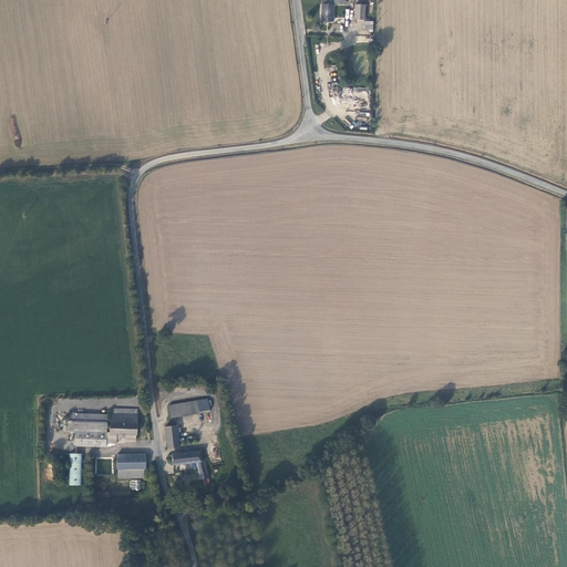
[(322,0),(323,22),(333,22),(333,0),(322,0)]
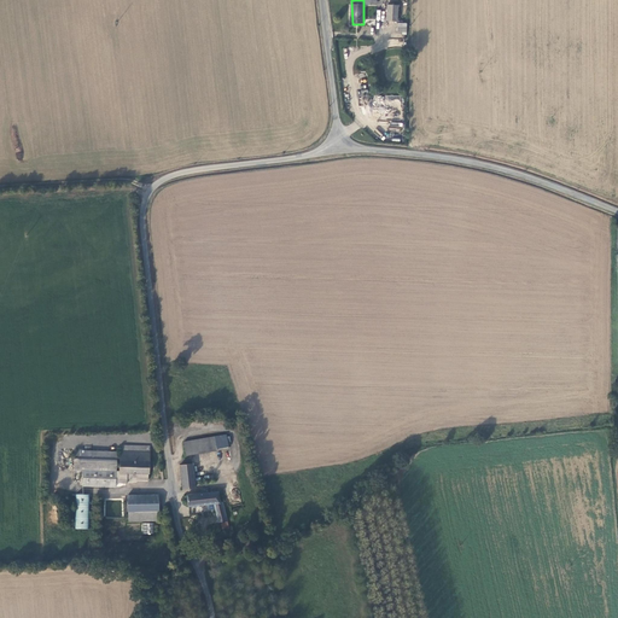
[(388,4),(388,19),(398,21),(398,5),(388,4)]
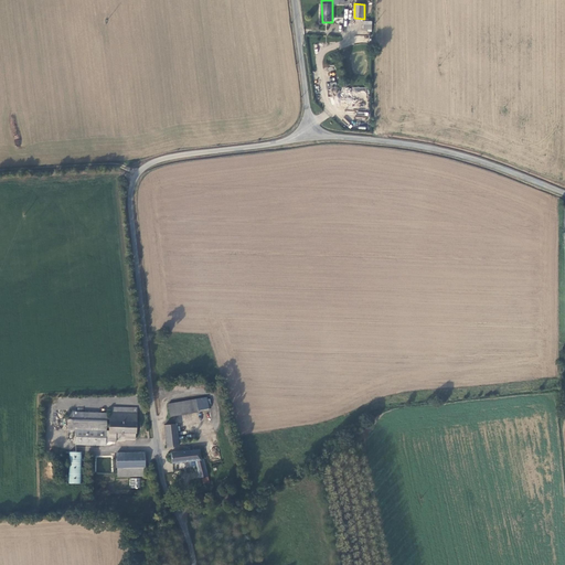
[(206,397),(169,405),(171,416),(192,413),(199,412),(199,411),(209,409),(206,397)]
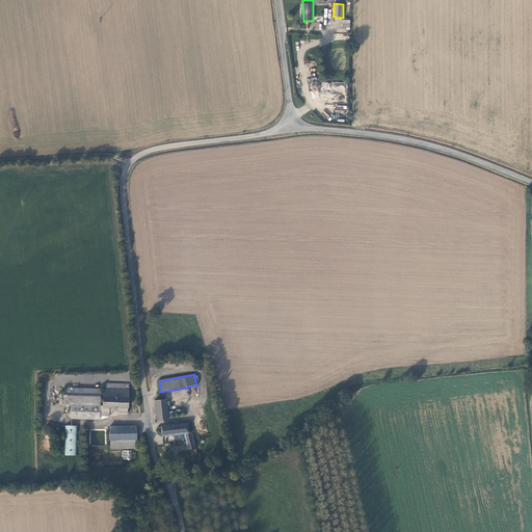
[(129,407),(129,383),(104,383),(104,388),(103,388),(103,404),(103,406),(118,406),(118,411),(118,413),(128,414),(128,407),(129,407)]
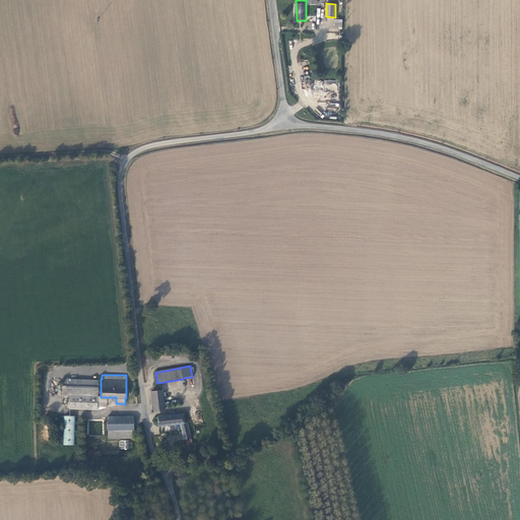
[(99,395),(99,380),(63,379),(63,394),(70,395),(70,408),(98,409),(98,405),(108,406),(108,402),(111,402),(111,401),(111,399),(99,398),(99,395)]
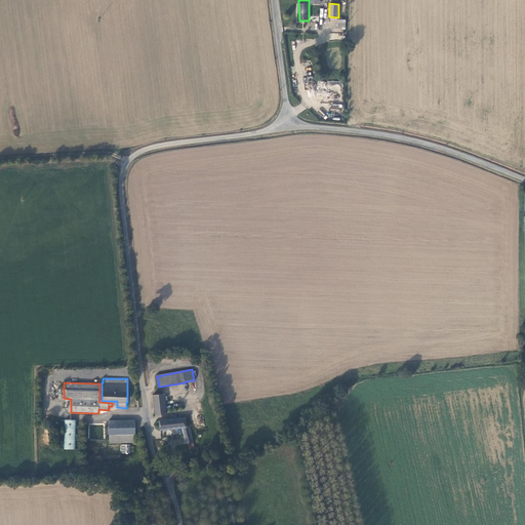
[(163,394),(154,395),(156,415),(166,414),(166,413),(168,413),(167,410),(165,410),(163,394)]
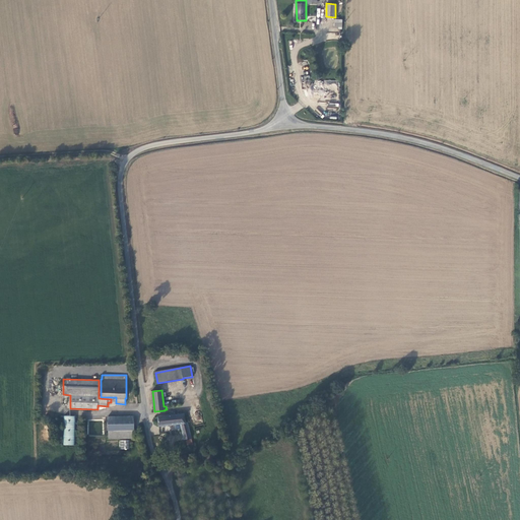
[(184,440),(186,440),(191,439),(190,433),(188,424),(186,424),(184,414),(157,417),(159,427),(181,425),(184,440)]
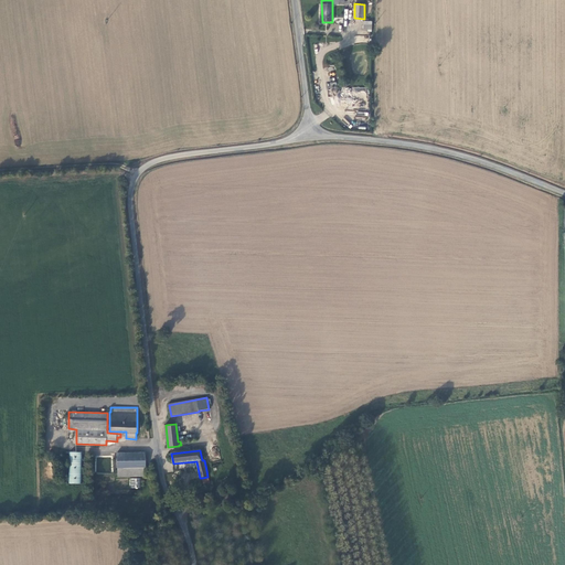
[(67,483),(83,484),(83,452),(68,451),(67,483)]
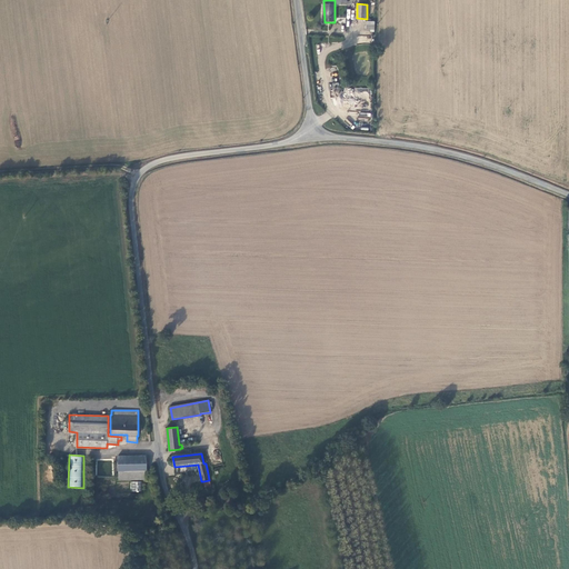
[(119,470),(147,470),(147,458),(126,458),(119,458),(119,470)]
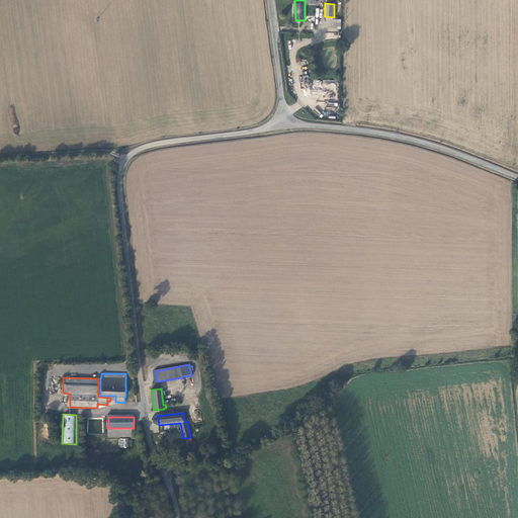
[(135,436),(134,428),(108,428),(108,436),(135,436)]
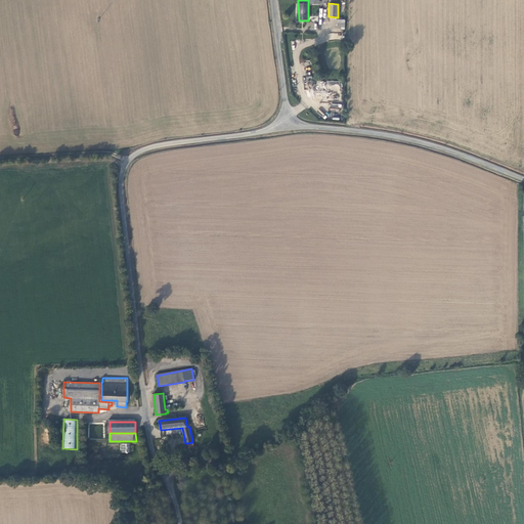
[(131,453),(131,443),(120,443),(120,452),(131,453)]
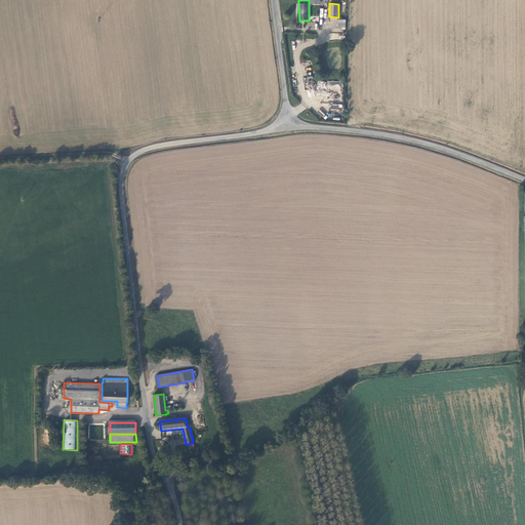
All buildings are outlined.
